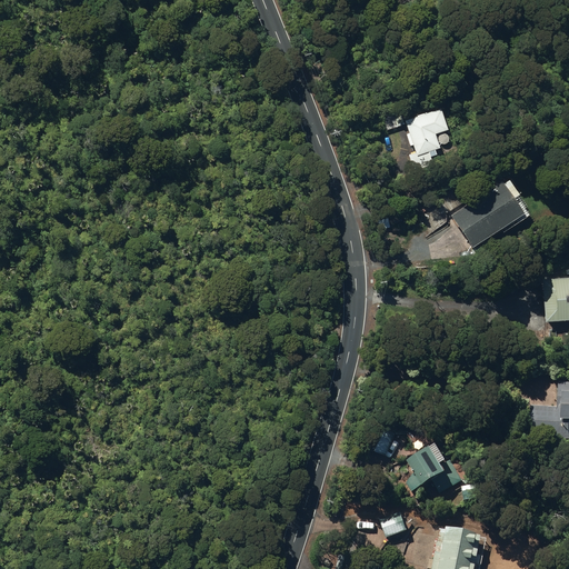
[(410,155),(417,171),(436,165),(433,157),(439,155),(438,150),(442,148),(439,133),(451,130),(443,108),(407,120),(411,132),(409,133),(412,146),(416,145),(418,152),(410,155)]
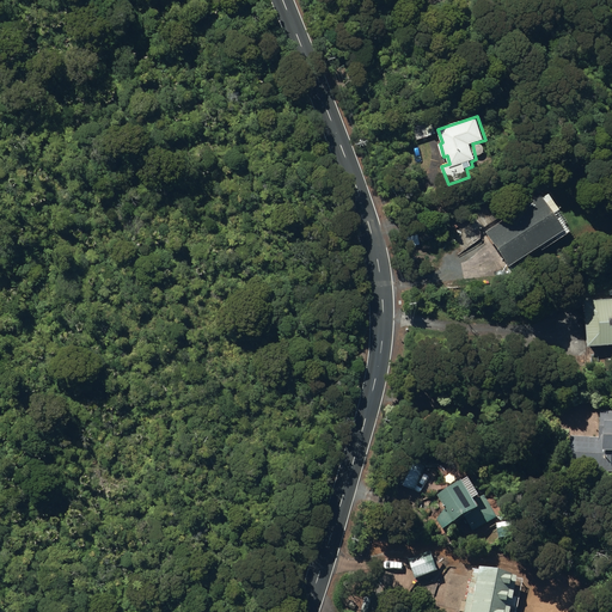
[(487,227),(509,261),(564,224),(542,191),(487,227)]
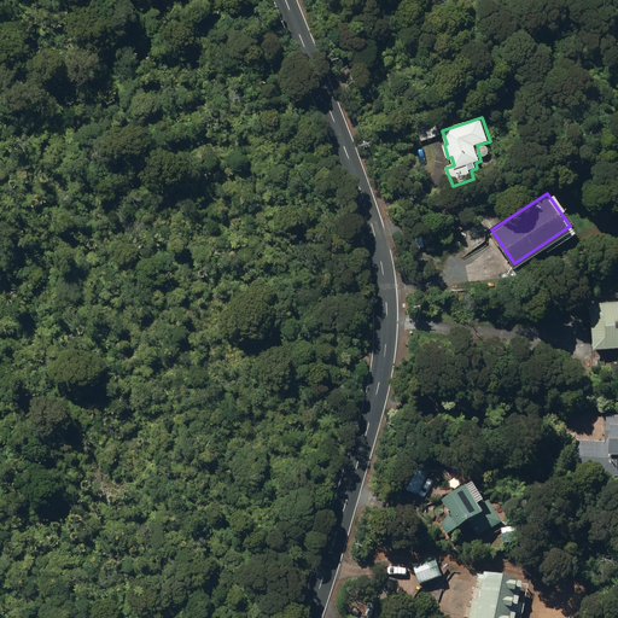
[(617,298),(590,301),(593,347),(617,344),(617,298)]
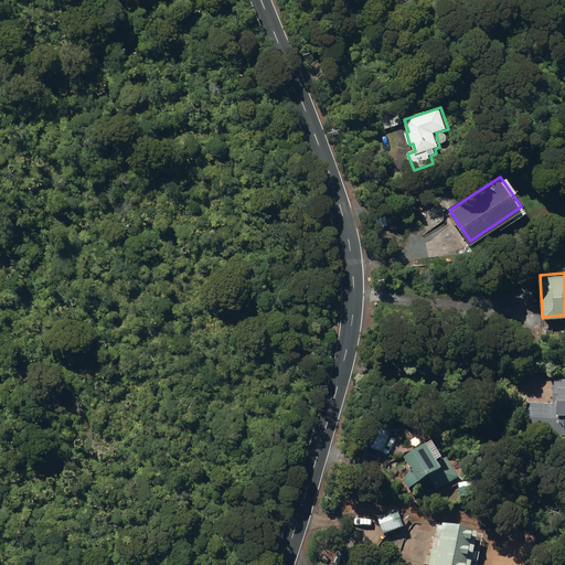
[(526,434),(564,436),(564,377),(556,377),(555,403),(528,402),(526,434)]
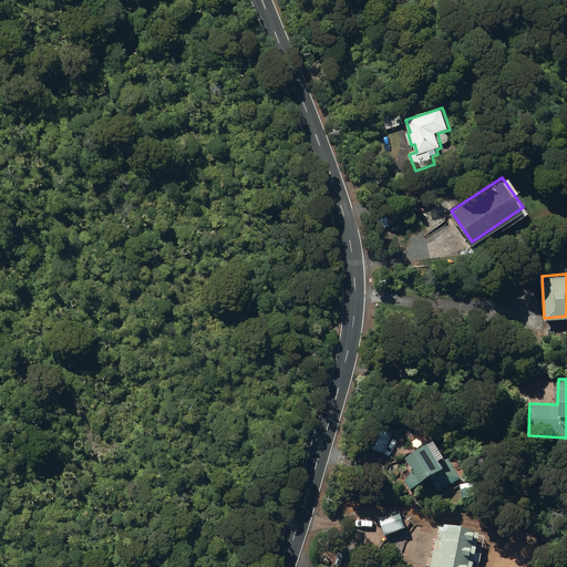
[(367,444),(384,452),(394,430),(375,422),(367,444)]
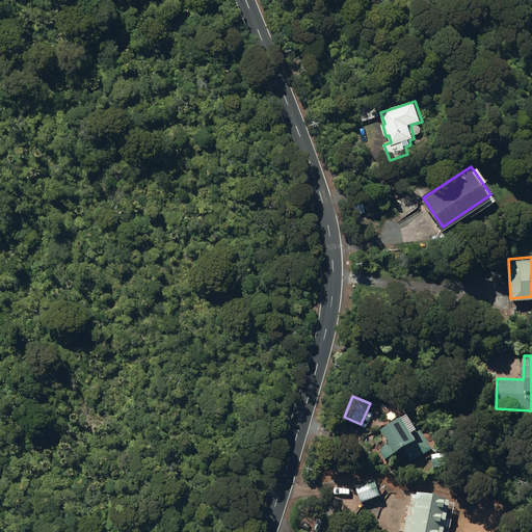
[(380,449),(388,459),(405,448),(409,454),(431,442),(424,429),(415,434),(404,418),(382,431),(390,444),(380,449)]
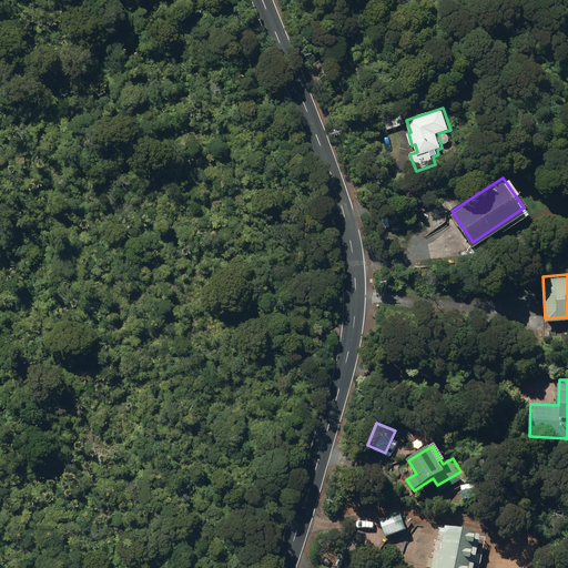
[(381,520),(387,536),(407,529),(402,514),(381,520)]
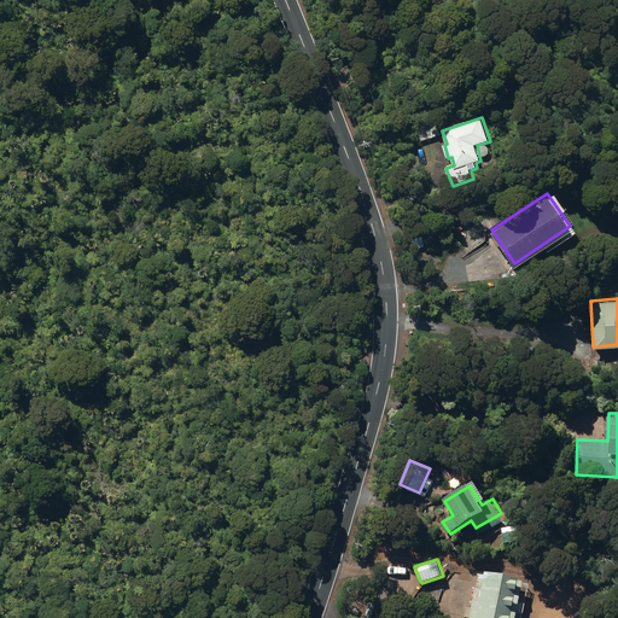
[(478,617),(517,617),(525,579),(488,572),(478,617)]
